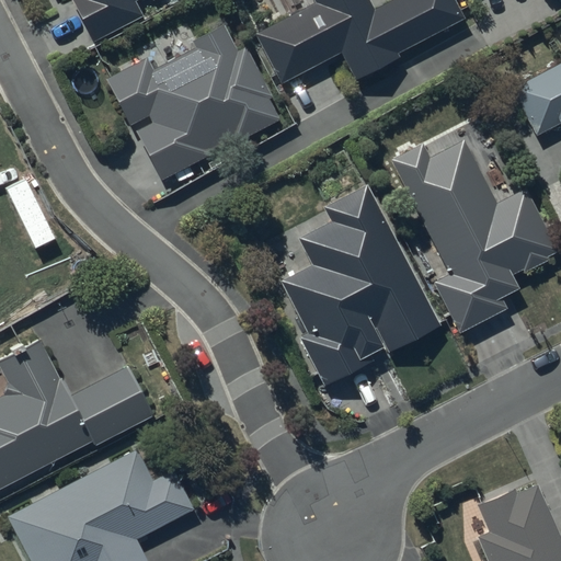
[(146,60),(105,81),(128,126),(148,116),(152,124),(135,133),(159,181),(209,156),(207,150),(231,138),(235,145),(282,121),(244,47),(236,53),(222,26),(191,42),(195,50),(152,71),(146,60)]
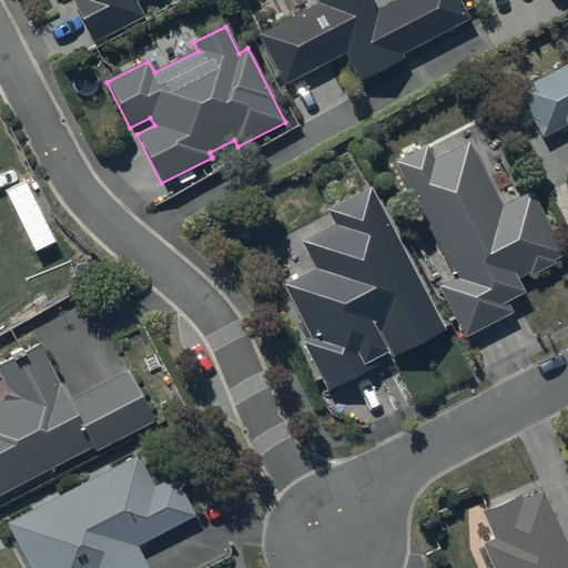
[(567,64),(517,91),(540,139),(567,124),(567,58),(565,59),(567,64)]
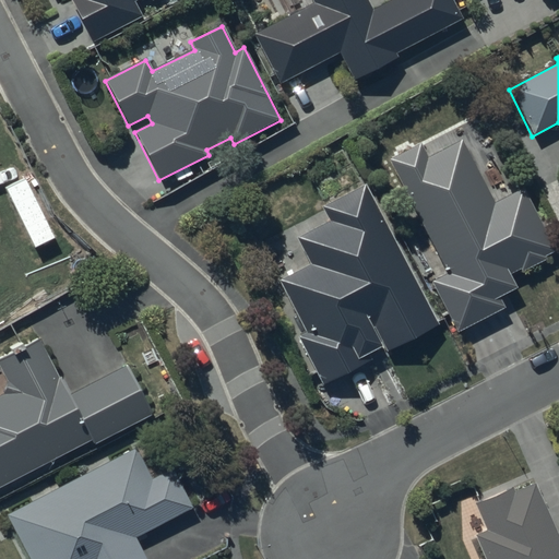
[(420,144),(388,161),(447,274),(431,283),(458,332),(503,308),(498,297),(515,288),(509,274),(520,269),(522,272),(544,260),(543,257),(555,250),(523,189),(495,204),(462,141),(427,158),(420,144)]
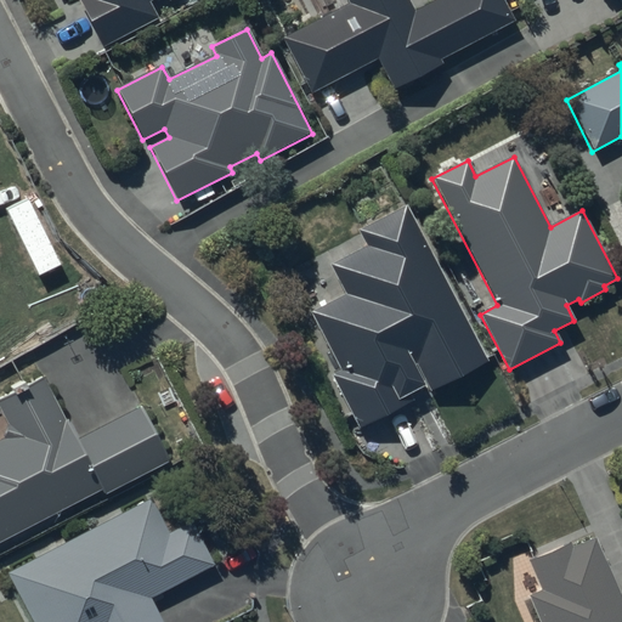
[(487,362),(406,204),(357,230),(366,246),(329,265),(345,295),(310,314),(340,371),(331,375),(358,429),(413,400),(410,391),(427,383),(430,391),(487,362)]
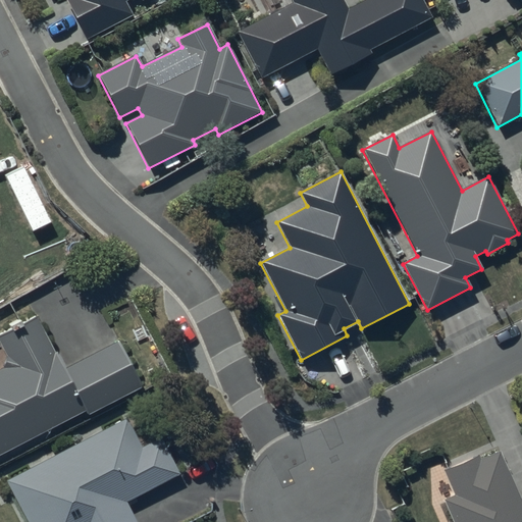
[(0,454),(86,410),(88,415),(141,386),(117,342),(63,370),(35,317),(19,324),(17,320),(8,325),(9,327),(0,332),(0,343),(6,356),(3,368),(0,370),(0,454)]
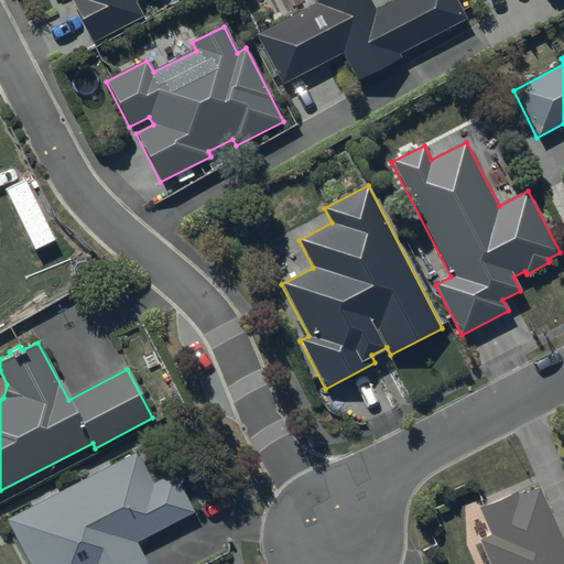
[(137,454),(6,519),(28,563),(145,563),(136,542),(193,513),(173,474),(152,485),(137,454)]
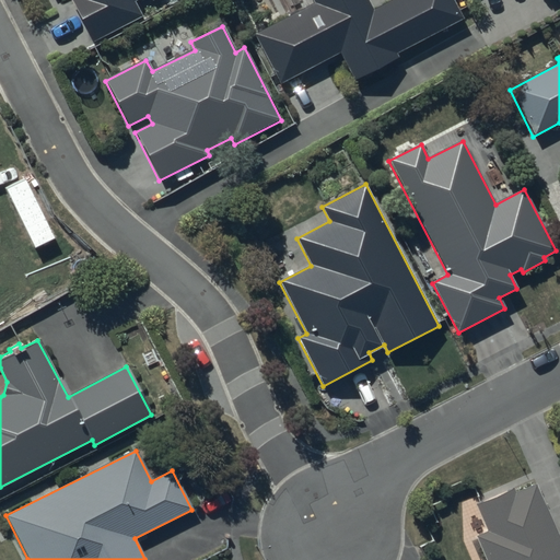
[(512,488),(474,504),(486,533),(476,537),(486,559),(559,559),(559,540),(536,485),(514,493),(512,488)]
